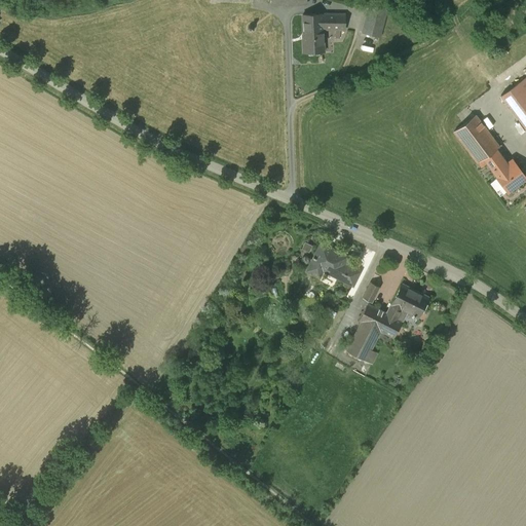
[(387,7),(370,3),(363,32),(379,36),(387,7)]
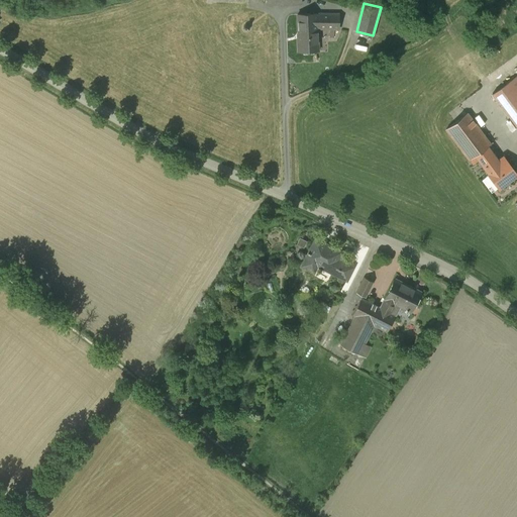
[(317,13),(298,14),(298,30),(299,41),(298,41),(298,52),(318,50),(317,29),(317,13)]
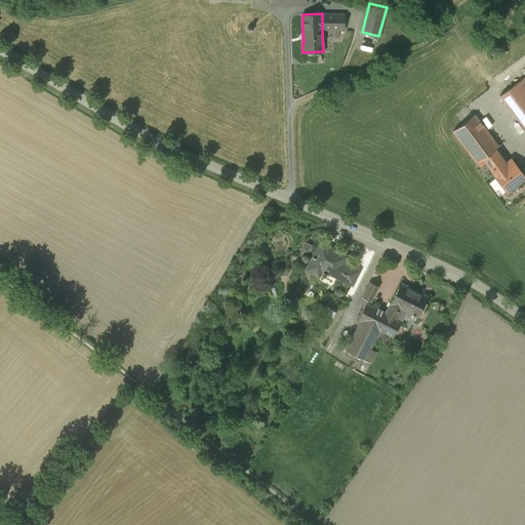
[(353,14),(322,13),(322,30),(353,30),(353,14)]
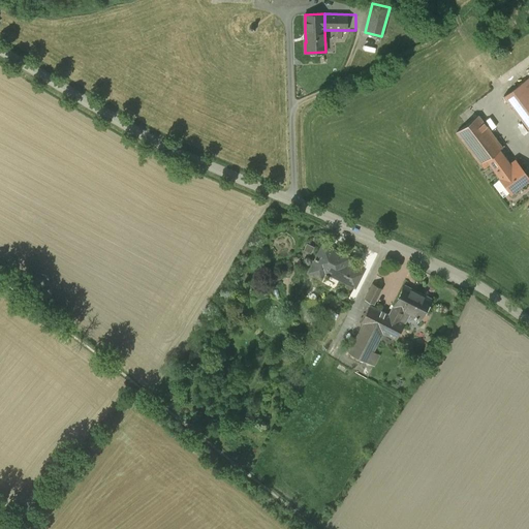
[(528,76),(521,84),(504,95),(528,129),(528,76)]
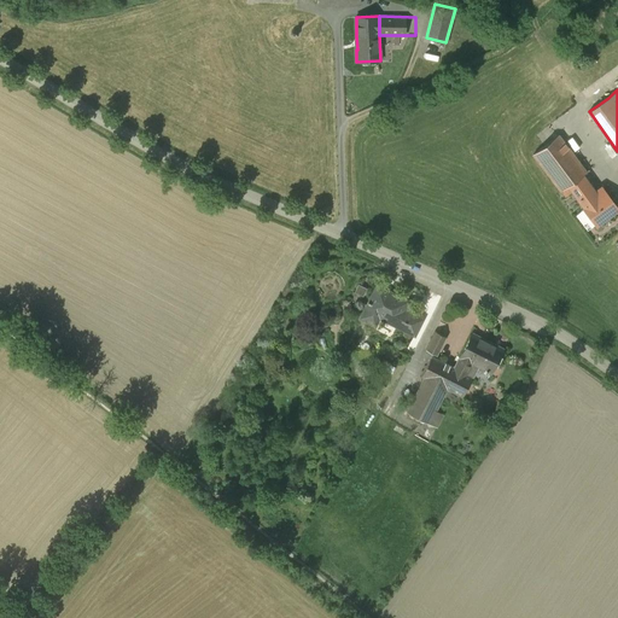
[(586,172),(558,135),(551,141),(534,155),(561,191),(569,185),(586,172)]
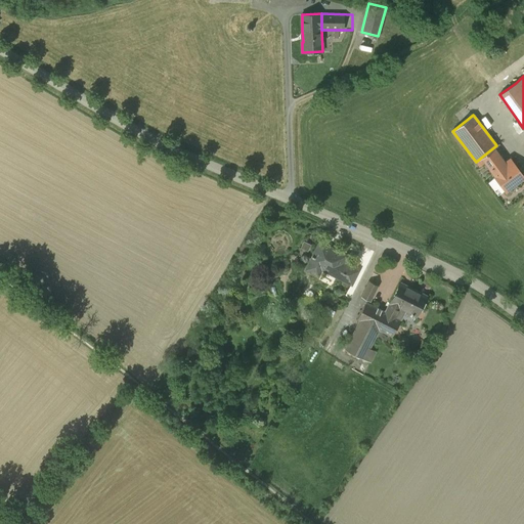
[(506,163),(494,148),(499,144),(499,143),(496,145),(482,157),(485,162),(495,176),(494,177),(497,176),(507,189),(505,190),(505,191),(523,176),(514,163),(513,163),(511,160),(506,163)]
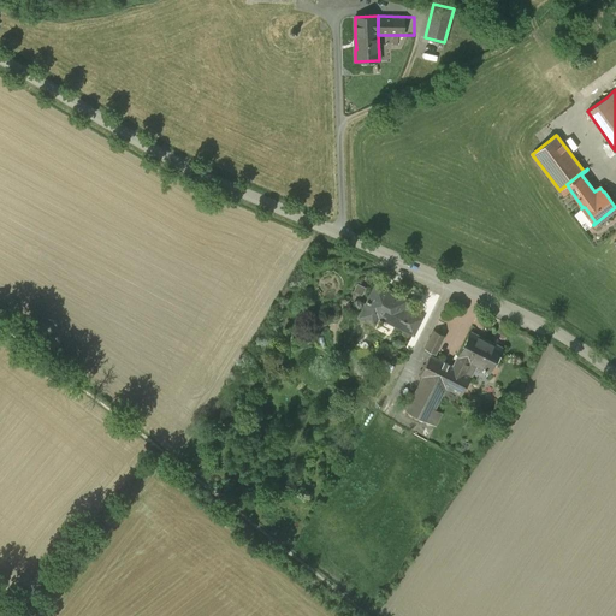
[(567,184),(560,190),(563,195),(570,190),(567,184)]
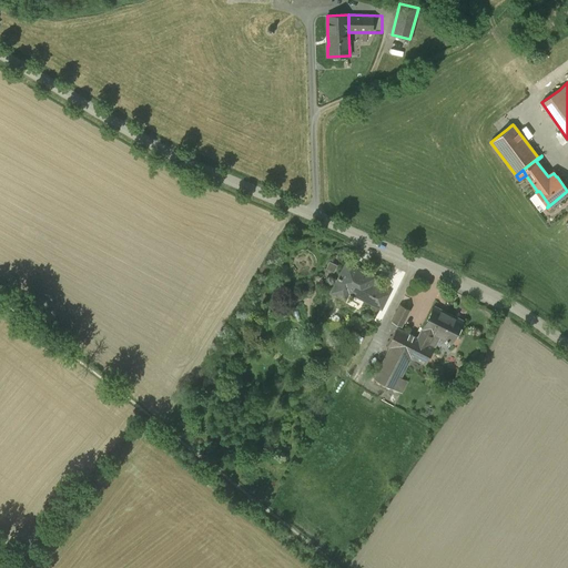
[(549,205),(539,191),(536,192),(529,198),(539,212),(547,206),(549,205)]
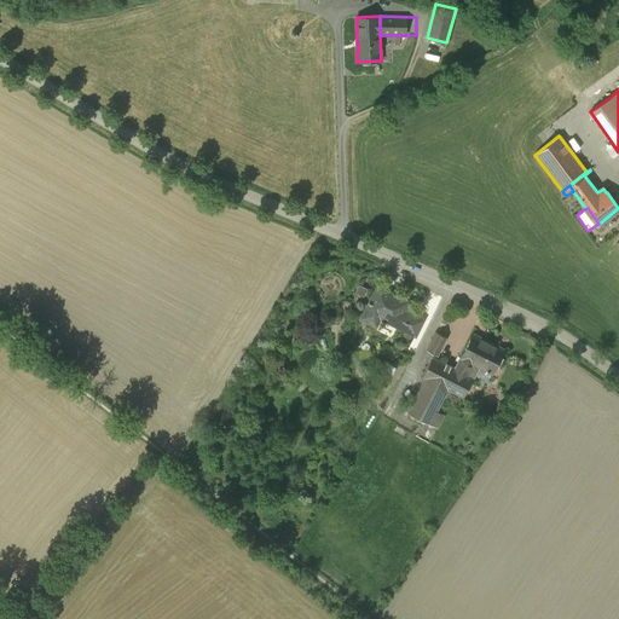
[(409,302),(379,287),(370,302),(369,302),(368,304),(369,304),(363,318),(374,323),(379,313),(408,328),(414,316),(404,311),(409,302)]
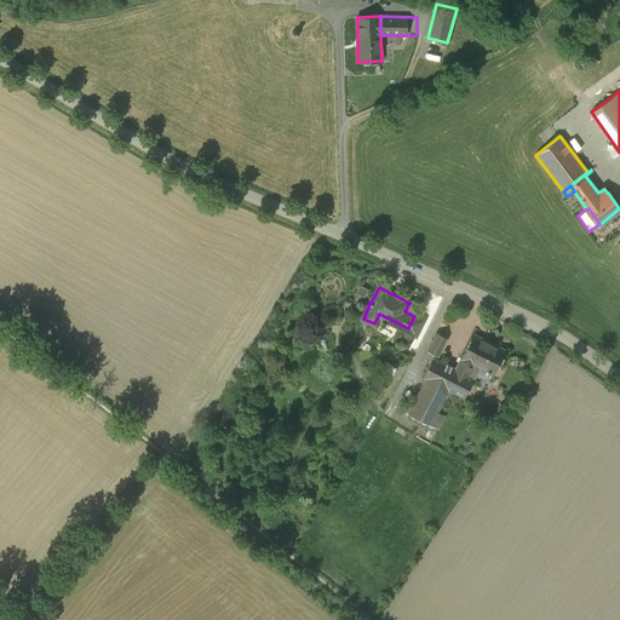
[(408,328),(407,331),(415,336),(423,321),(414,316),(408,328)]
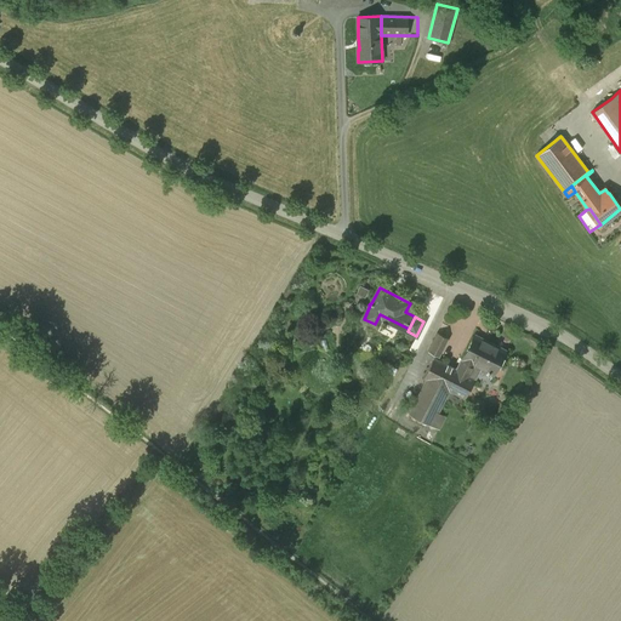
[(437,332),(428,352),(439,357),(448,339),(437,332)]
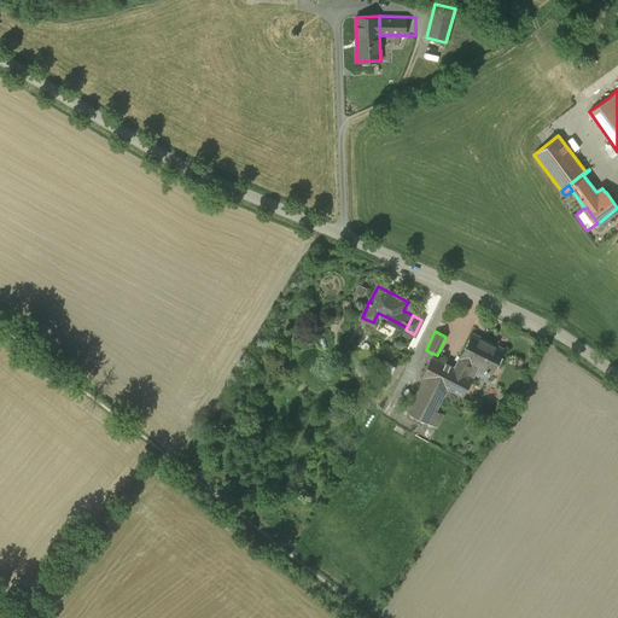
[(503,349),(471,333),(460,356),(472,362),(491,373),(503,349)]
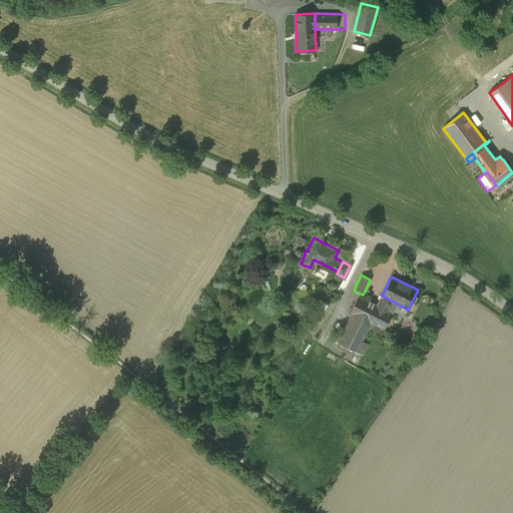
[(377,305),(358,296),(350,312),(353,314),(371,323),(384,330),(392,313),(377,305)]
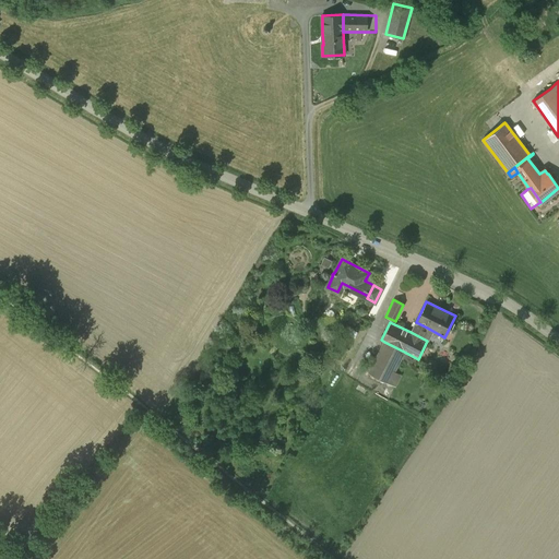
[(427,328),(416,322),(411,332),(420,337),(421,335),(423,336),(427,328)]
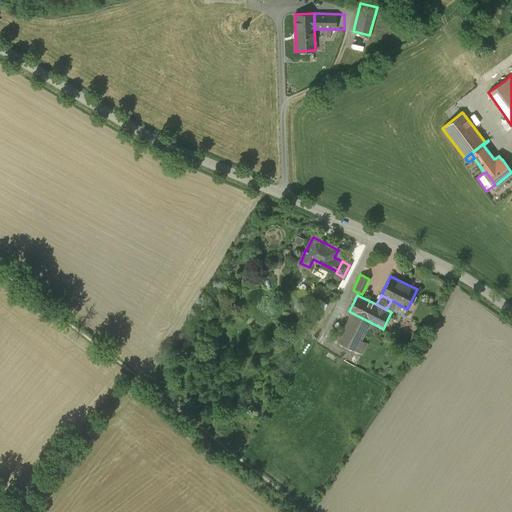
[(370,322),(352,313),(337,341),(362,354),(367,343),(361,340),(370,322)]
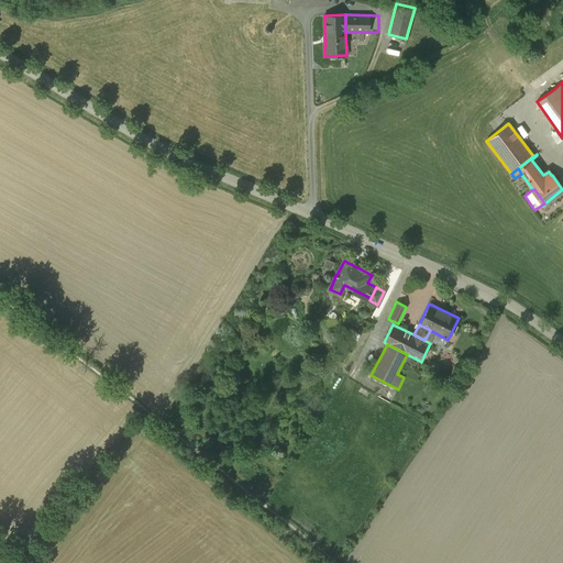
All buildings are outlined.
